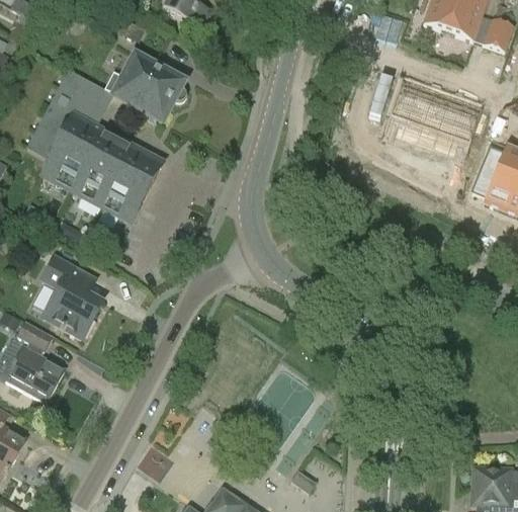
[(46,6),(33,0),(30,0),(29,3),(23,13),(37,21),(46,6)]
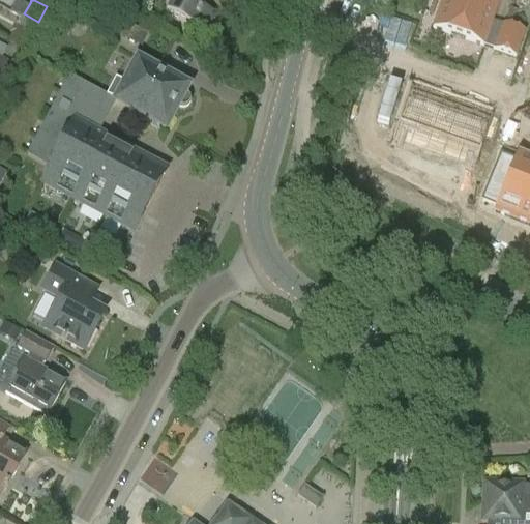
[(207,29),(216,10),(201,2),(202,0),(170,0),(166,7),(207,29)]
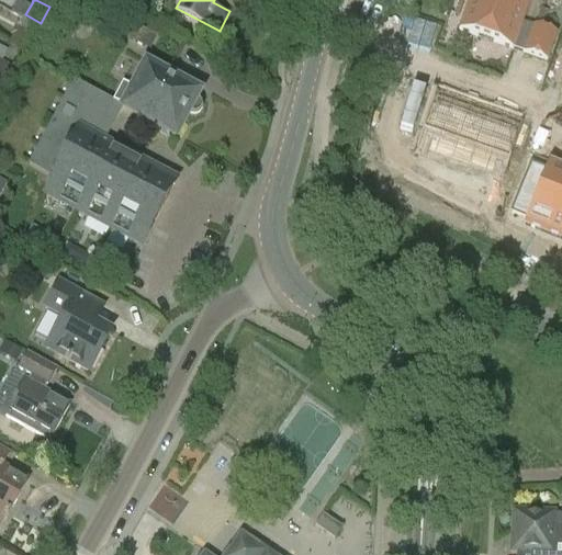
[(467,0),(459,24),(512,44),(512,43),(547,55),(557,27),(534,20),(534,21),(521,17),(527,0),(467,0)]
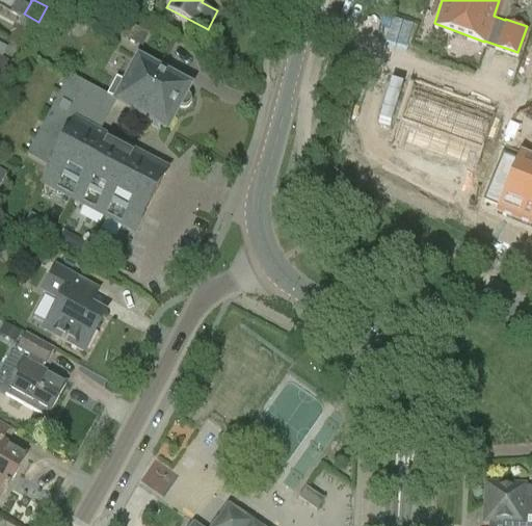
[(140,43),(148,29),(128,19),(121,32),(140,43)]
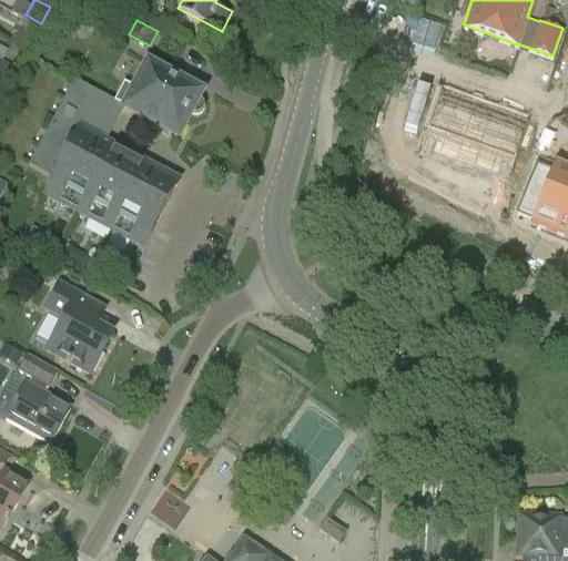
[(16,24),(10,34),(21,40),(27,30),(16,24)]
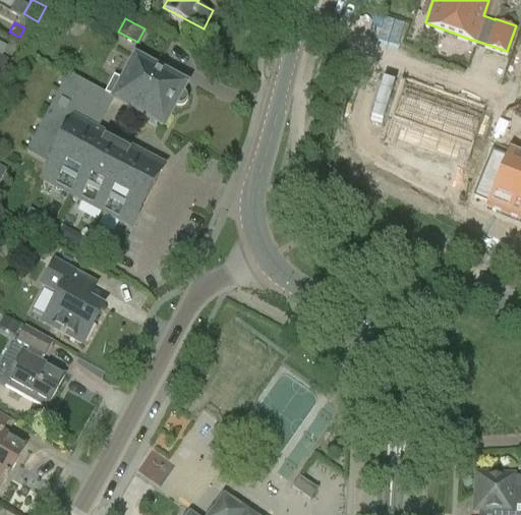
[(332,74),(336,57),(325,54),(320,70),(332,74)]
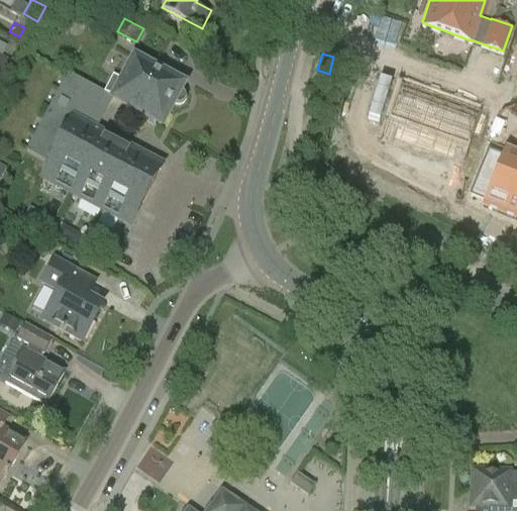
[(27,146),(49,159),(74,113),(94,123),(109,93),(161,120),(173,97),(179,100),(183,98),(185,94),(184,89),(179,86),(182,81),(133,56),(121,77),(112,72),(103,88),(69,70),(27,146)]
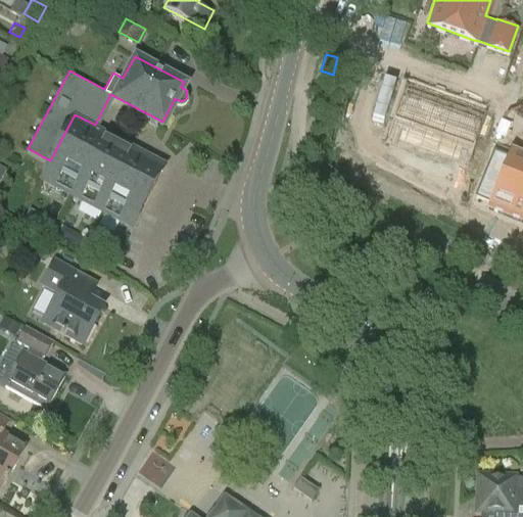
[(483,115),(403,88),(386,134),(467,162),(483,115)]
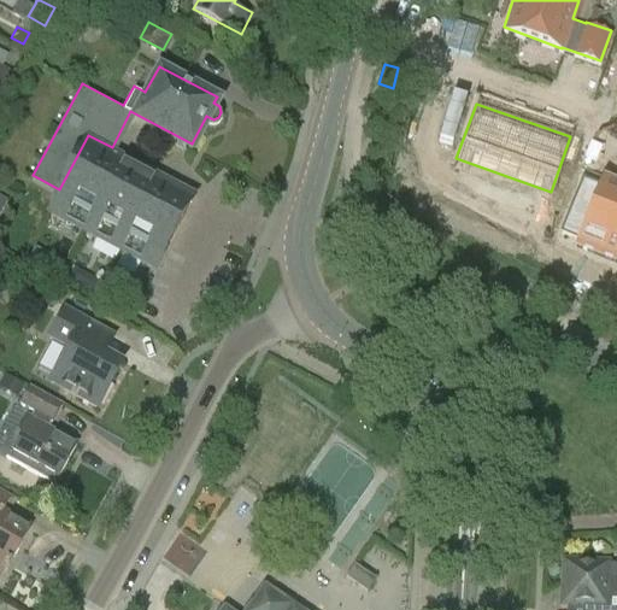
[(153,264),(193,192),(112,147),(88,135),(59,189),(48,207),(153,264)]
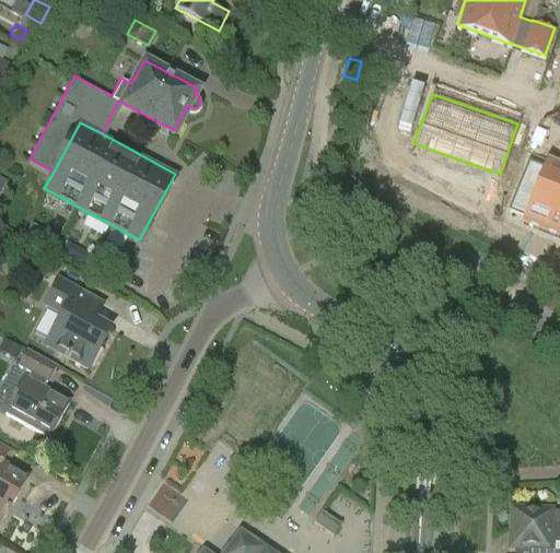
[(559,163),(549,159),(547,164),(532,157),(512,206),(527,212),(525,219),(559,232),(559,163)]
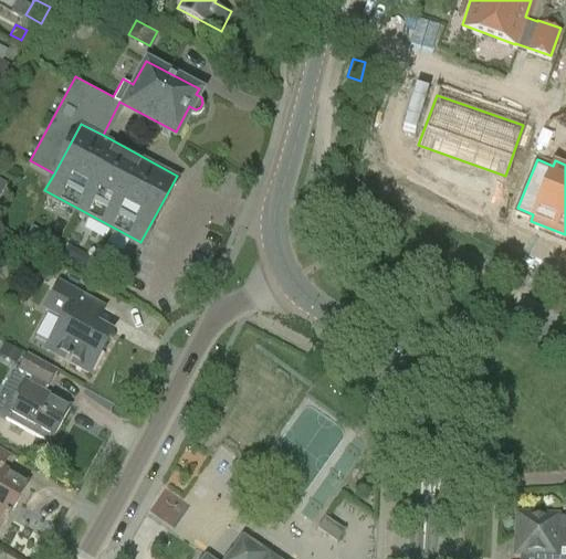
[(38,243),(48,248),(54,235),(45,230),(38,243)]
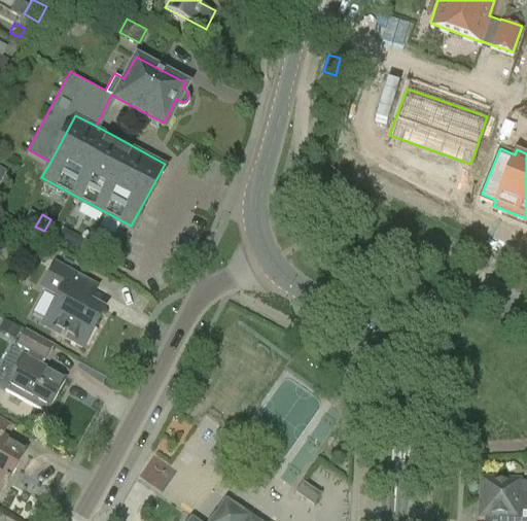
[(77,248),(84,236),(64,224),(58,238),(77,248)]
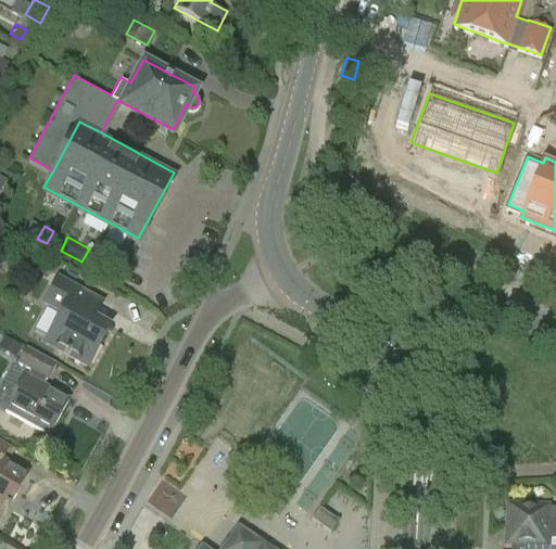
[(87,361),(108,323),(78,308),(87,292),(57,275),(43,298),(61,308),(45,339),(87,361)]
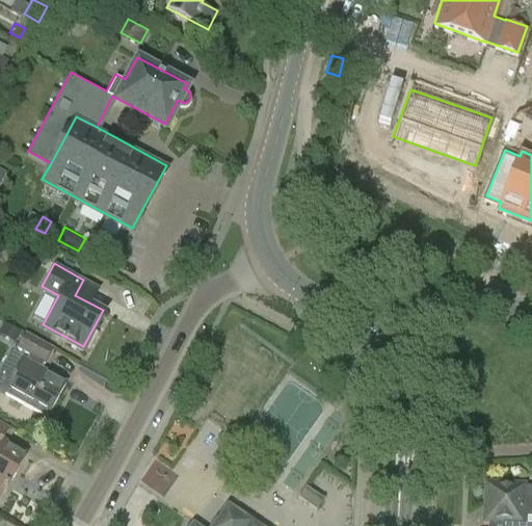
[(0,332),(15,340),(16,338),(21,329),(3,319),(0,324),(0,332)]
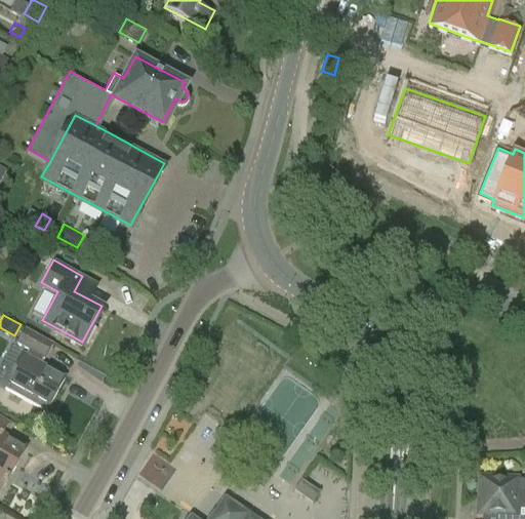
[(27,351),(42,359),(44,356),(45,356),(54,341),(26,325),(16,340),(29,347),(27,351)]
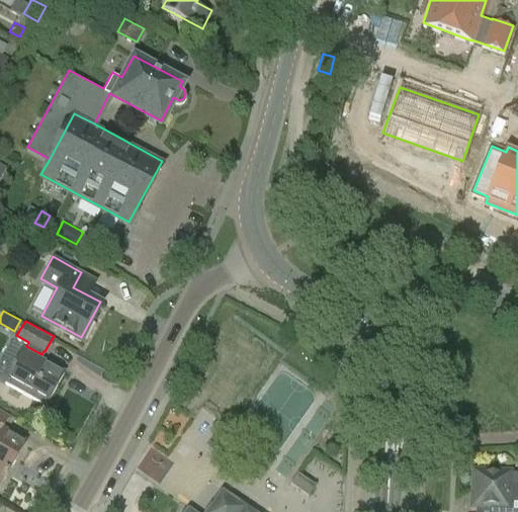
[(23,346),(11,367),(5,378),(45,401),(64,368),(23,346)]
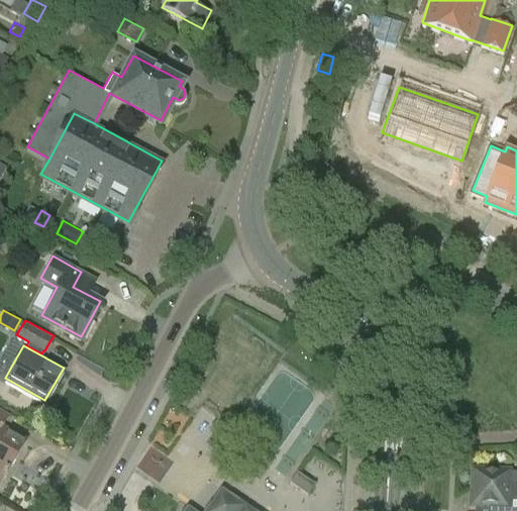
[(7,413),(0,408),(0,475),(1,477),(5,469),(7,470),(25,437),(1,424),(7,413)]
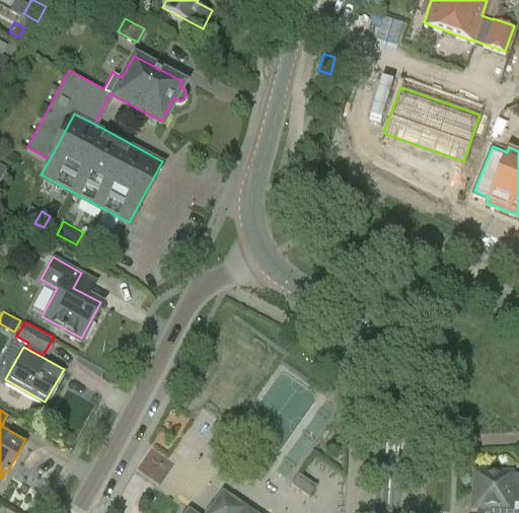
[(518,470),(516,470),(511,470),(511,469),(474,467),(472,504),(509,506),(510,495),(518,495),(518,470)]
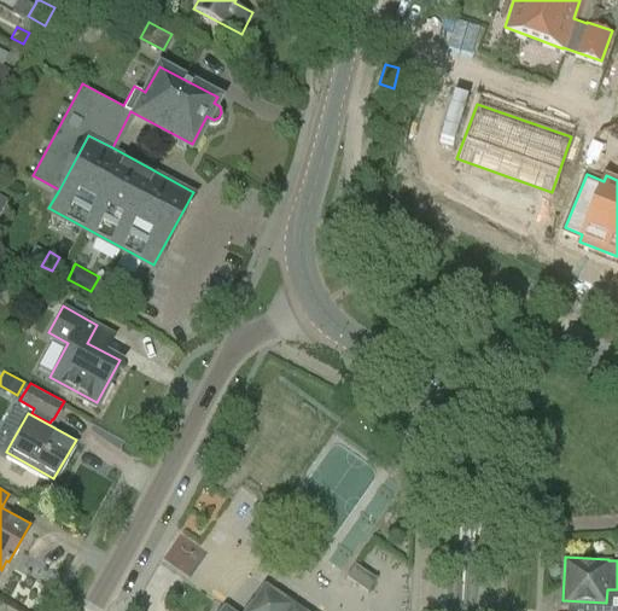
[(377,575),(356,560),(347,574),(368,588),(377,575)]
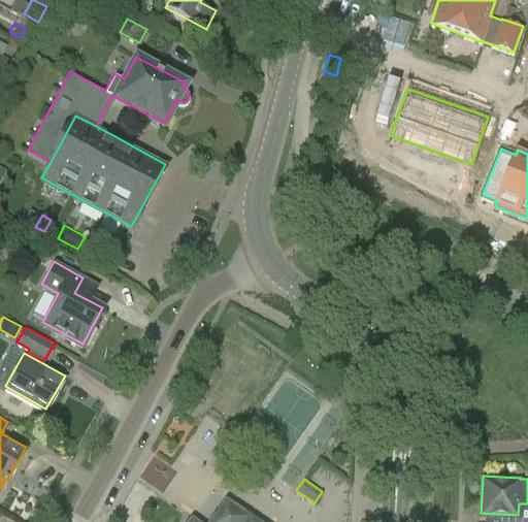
[(262,521),(225,496),(206,521),(202,521),(191,514),(185,521),(262,521)]
